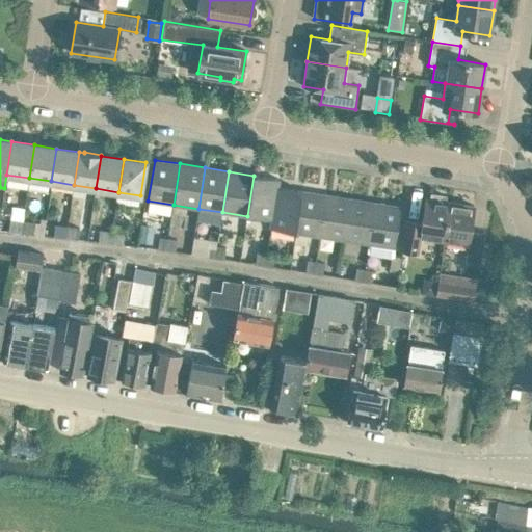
[(270,229),(278,179),(254,176),(247,216),(271,220),(270,229)]
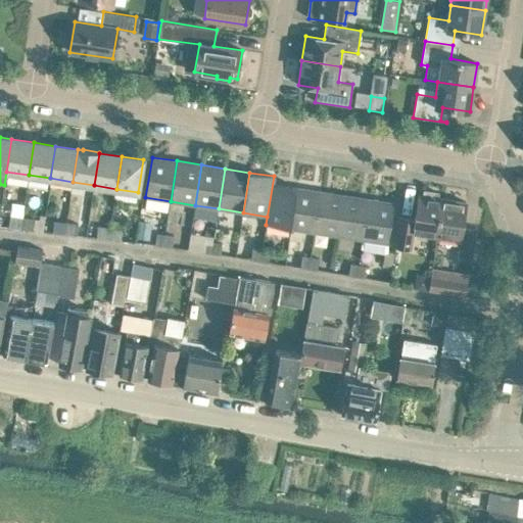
[(290,228),(296,188),(273,184),(274,176),(266,225),(290,228)]
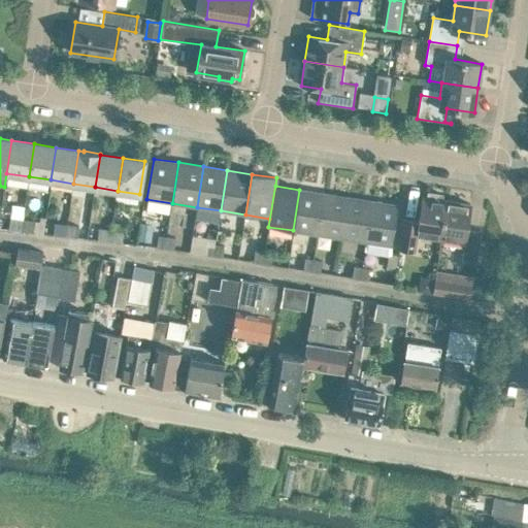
[(318,234),(324,194),(299,190),(293,230),(318,234)]
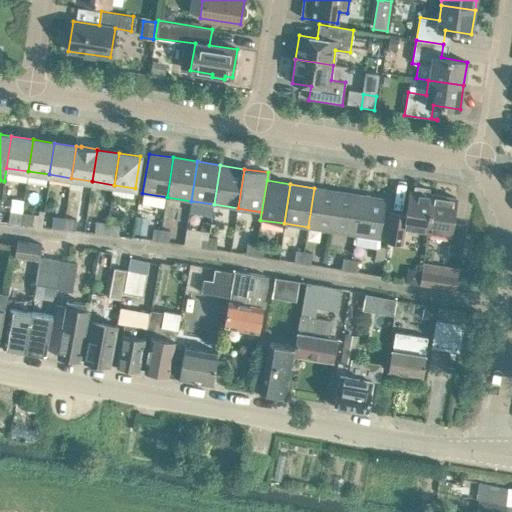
[(331,231),(338,191),(314,188),(308,227),(331,231)]
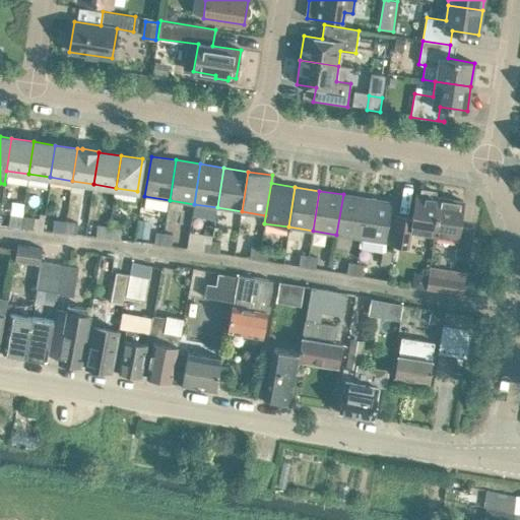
[(361,239),(367,198),(343,194),(336,235),(361,239)]
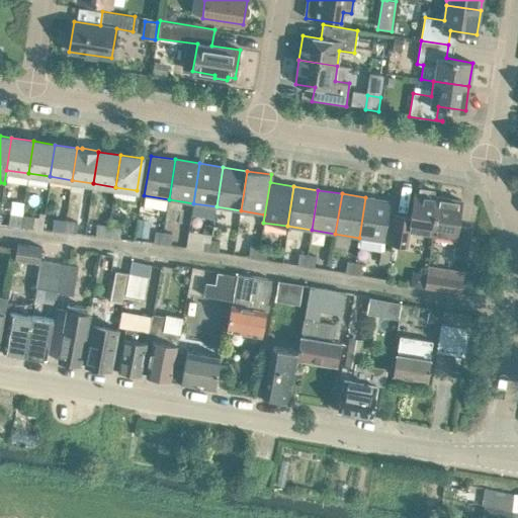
[(407,247),(409,232),(432,235),(438,196),(415,193),(411,217),(397,214),(392,245),(407,247)]
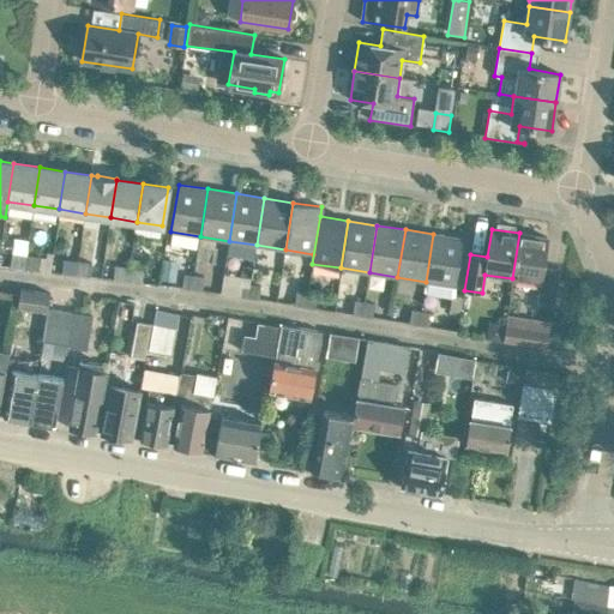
[(519,233),(512,278),(540,283),(536,301),(554,305),(560,269),(543,266),(547,238),(519,233)]
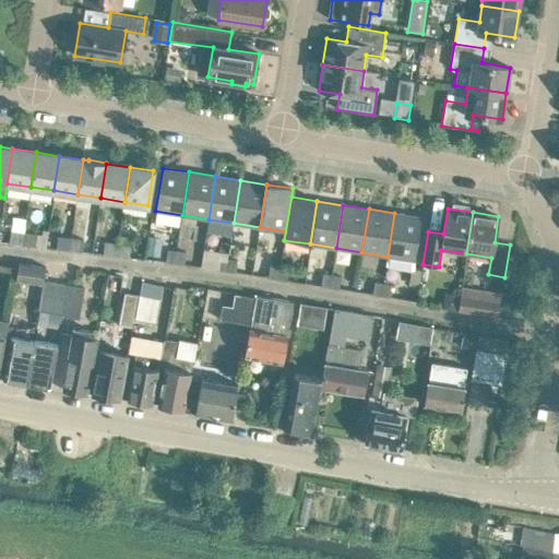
[(394,213),(388,257),(414,261),(421,217),(394,213)]
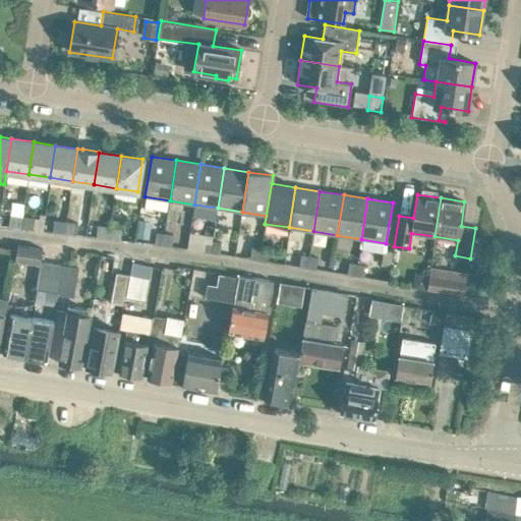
[(20,228),(22,216),(10,215),(8,226),(20,228)]
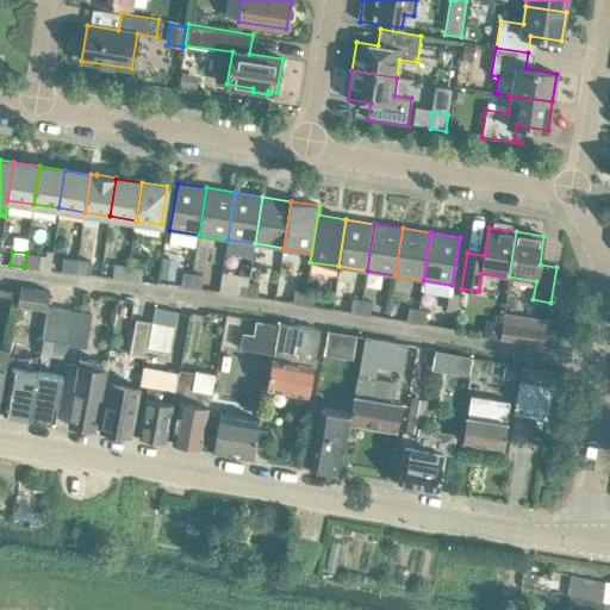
[(38,268),(39,255),(26,253),(24,267),(38,268)]
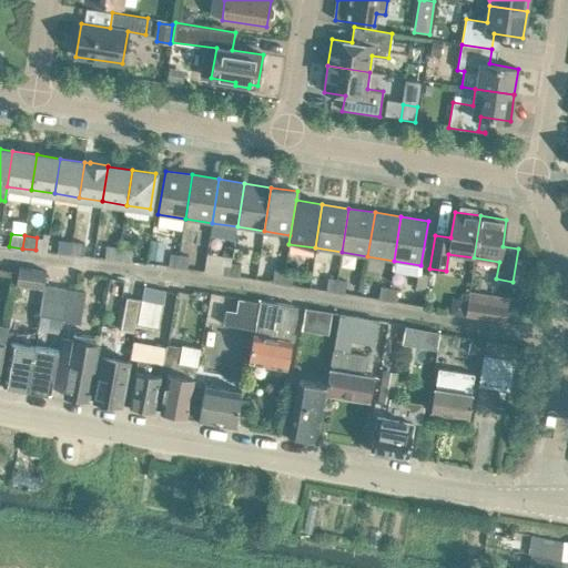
[(209,256),(214,241),(199,235),(193,251),(209,256)]
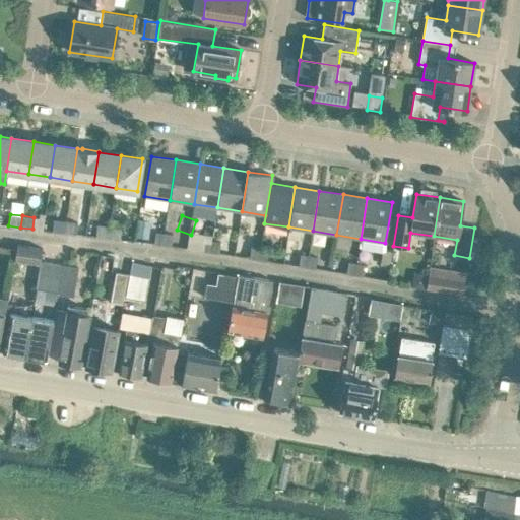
[(54,219),(52,232),(64,233),(65,220),(54,219)]
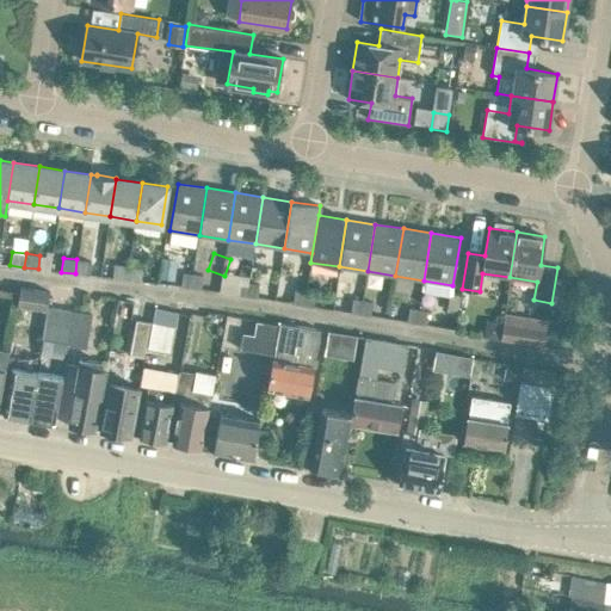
[(103,263),(91,261),(80,260),(78,273),(102,277),(103,263)]
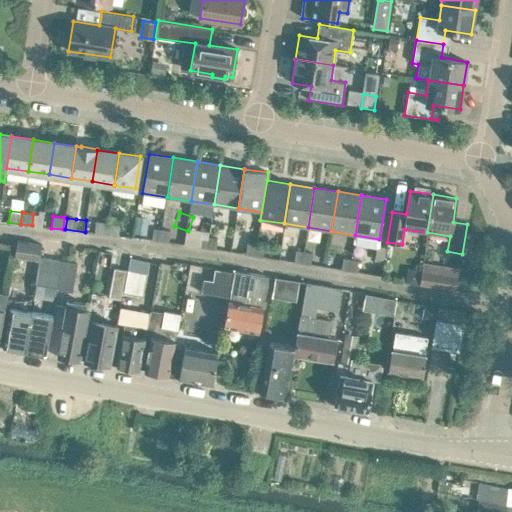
[(106,234),(107,223),(96,221),(94,233),(106,234)]
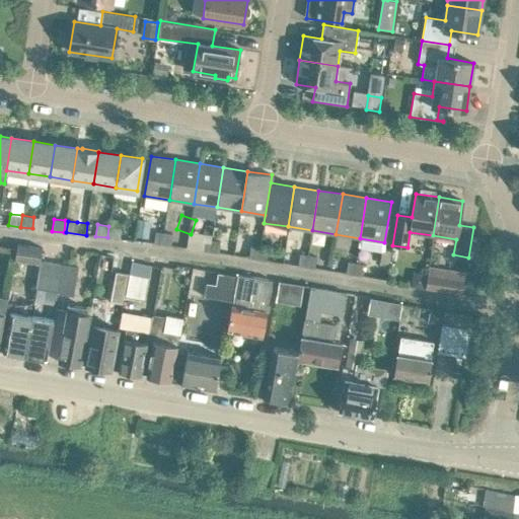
[(120,238),(121,227),(108,226),(107,237),(120,238)]
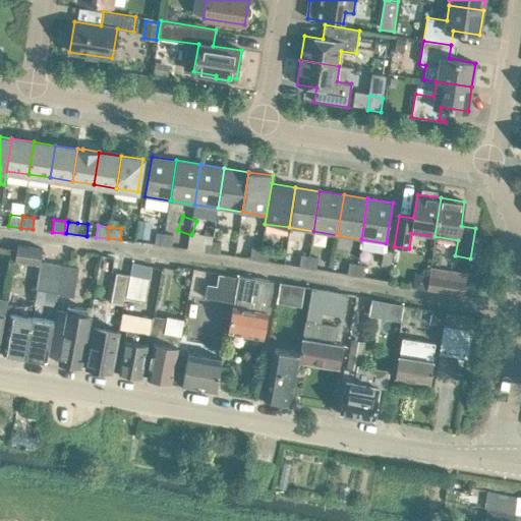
[(163,244),(165,233),(156,232),(154,243),(163,244)]
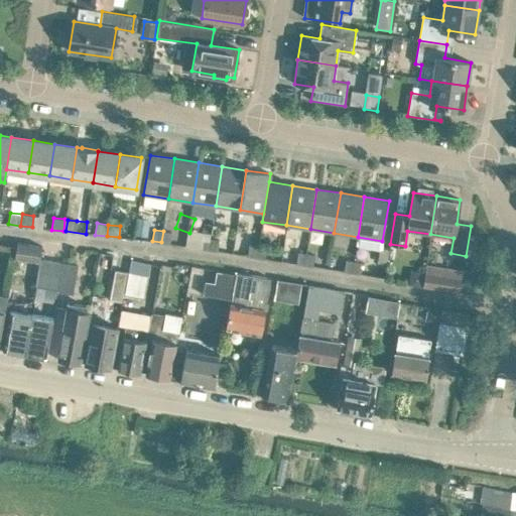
[(163,231),(161,242),(170,243),(171,232),(163,231)]
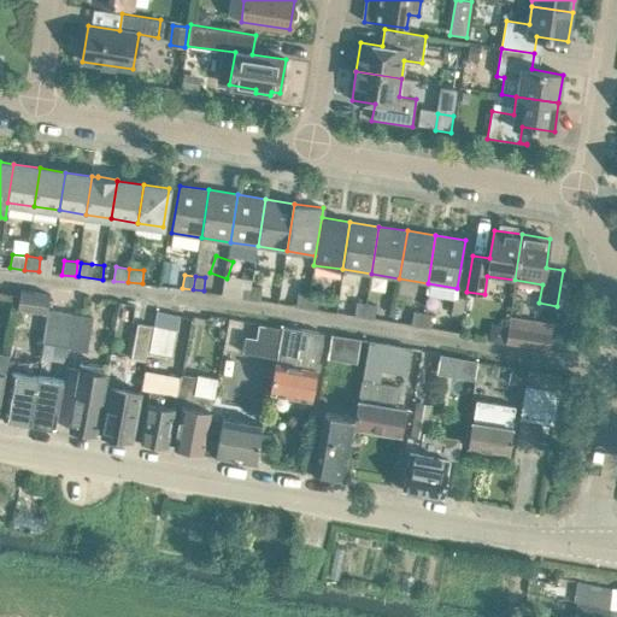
[(250,298),(252,286),(241,285),(240,297),(250,298)]
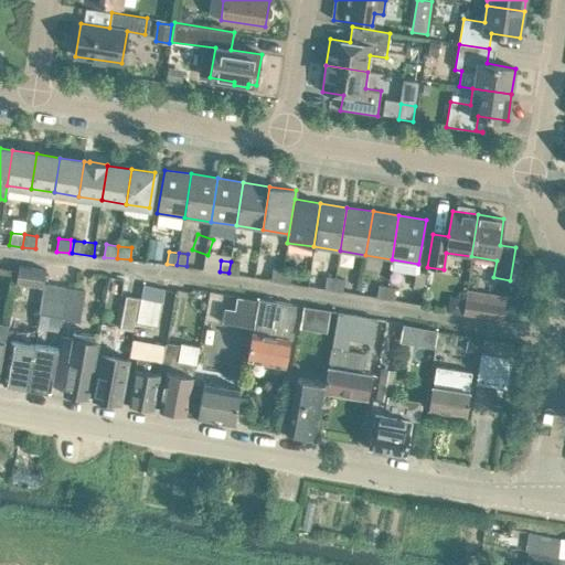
[(231,262),(228,273),(238,275),(240,263),(231,262)]
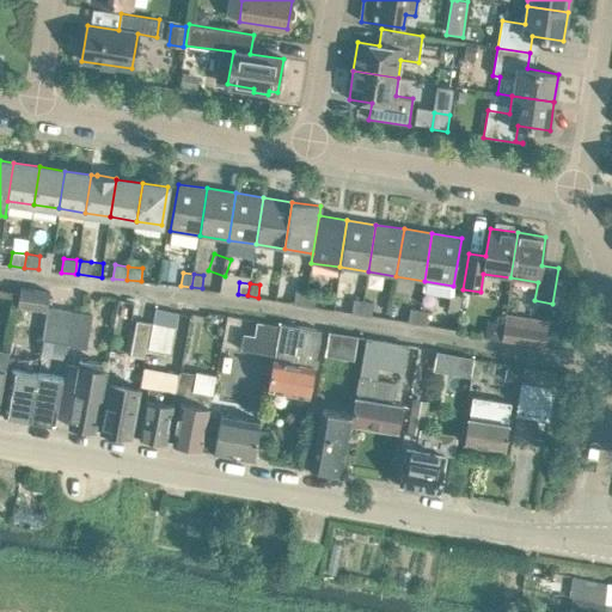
[(47,307),(49,291),(20,286),(17,305),(46,310),(47,307)]
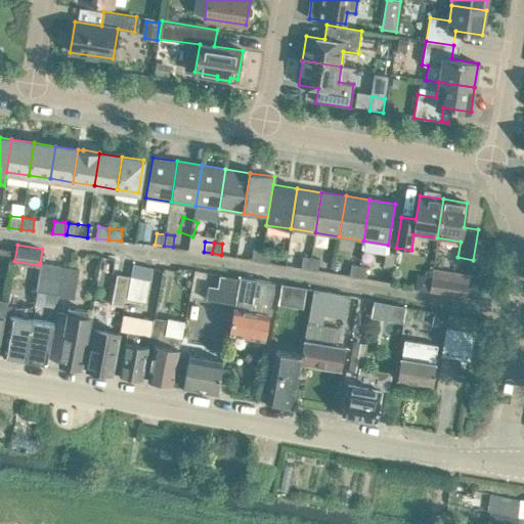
[(261,261),(262,250),(253,249),(251,260),(261,261)]
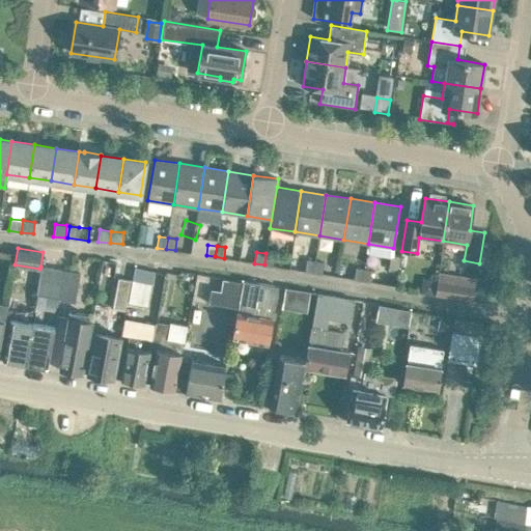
[(266,253),(264,264),(272,266),(274,254),(266,253)]
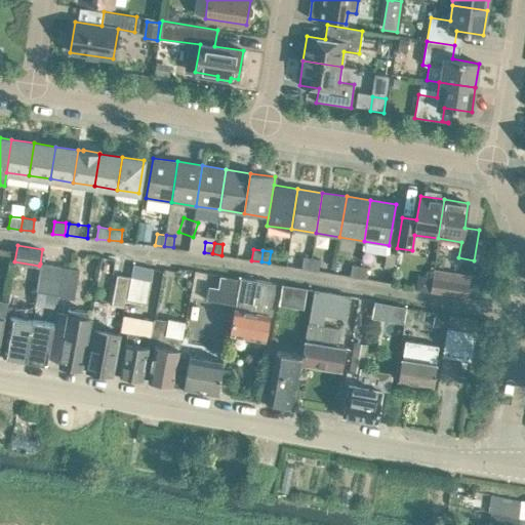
[(385,263),(395,265),(396,253),(386,251),(385,263)]
